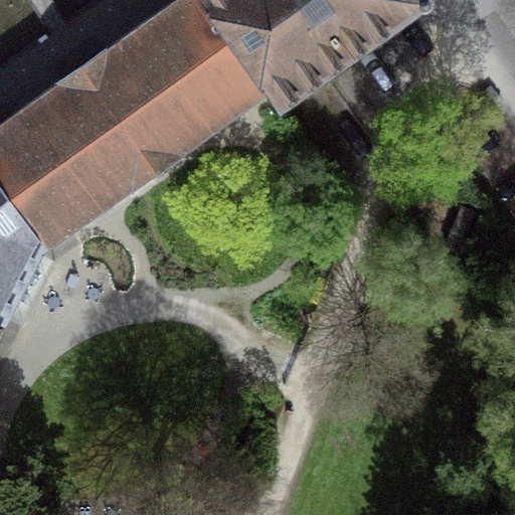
[(107,47),(64,78),(138,181),(179,151),(178,150),(267,87),(278,103),(279,102),(206,0),(176,0),(107,48),(107,47)]
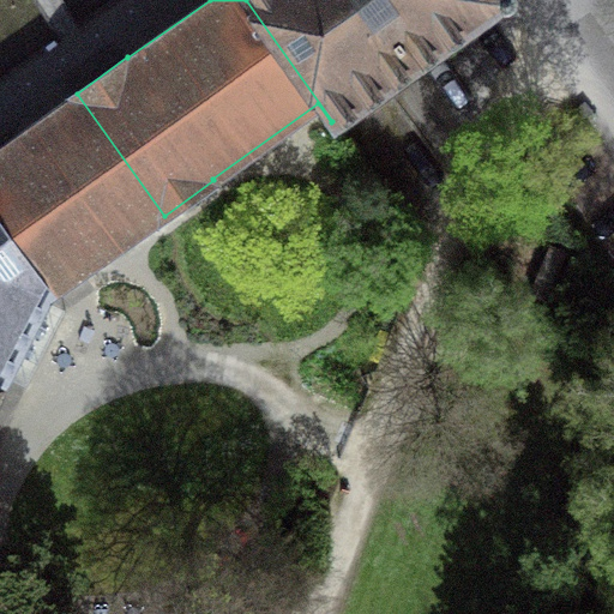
[(246,0),(332,121),(415,62),(381,14),(374,19),(360,0),(246,0)]
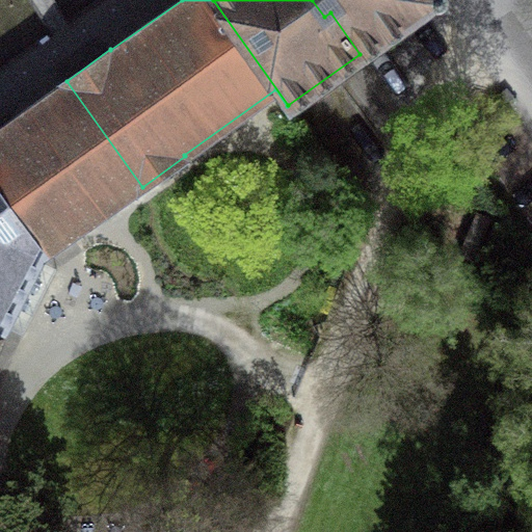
[(330,12),(360,54),(435,0),(343,0),(345,2),(330,12)]
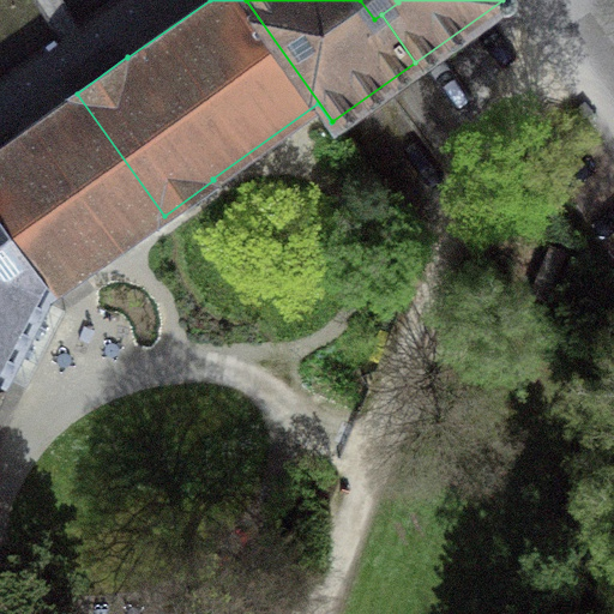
[(74,96),(0,148),(0,223),(49,293),(160,216),(161,217),(164,216),(77,94),(73,95),(74,96)]
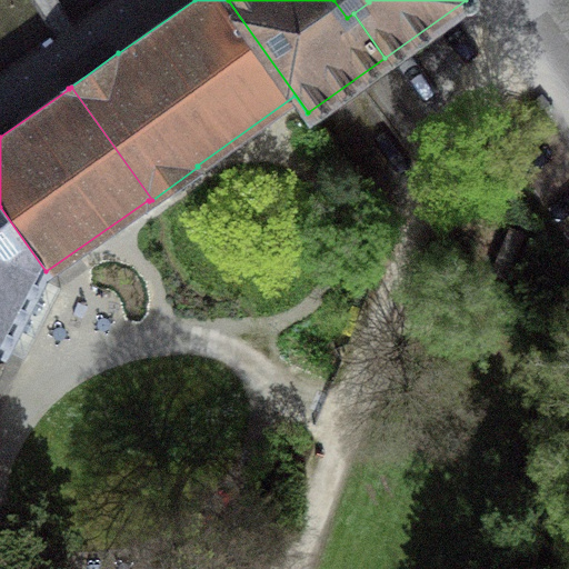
[(0,357),(46,271),(0,207),(0,357)]
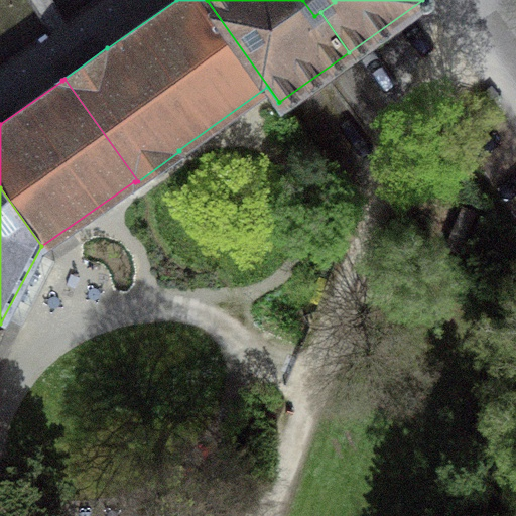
[(474,210),(462,205),(445,246),(458,251),(474,210)]
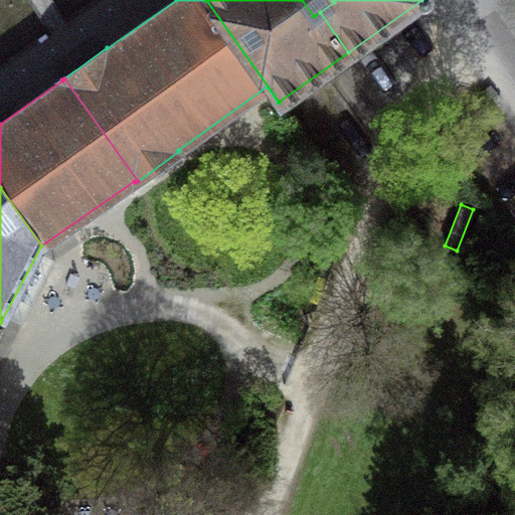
All buildings are outlined.
